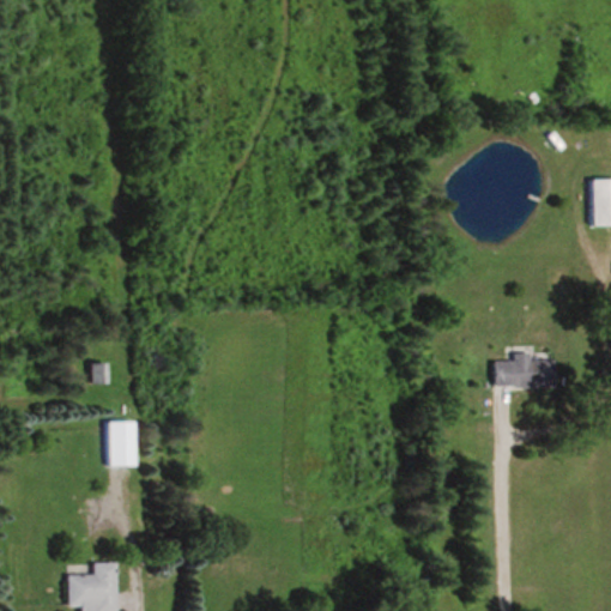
[(610,179),(593,180),(593,227),(610,225),(610,179)]
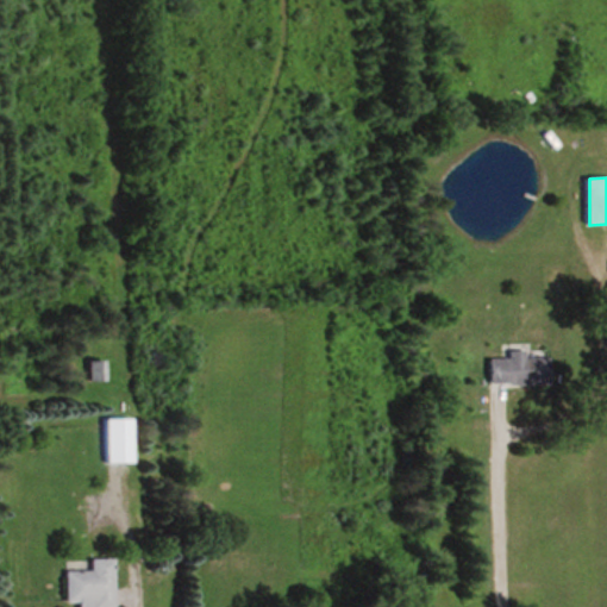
[(493,358),(493,385),(554,385),(554,357),(530,357),(530,350),(512,350),(513,358),(493,358)]
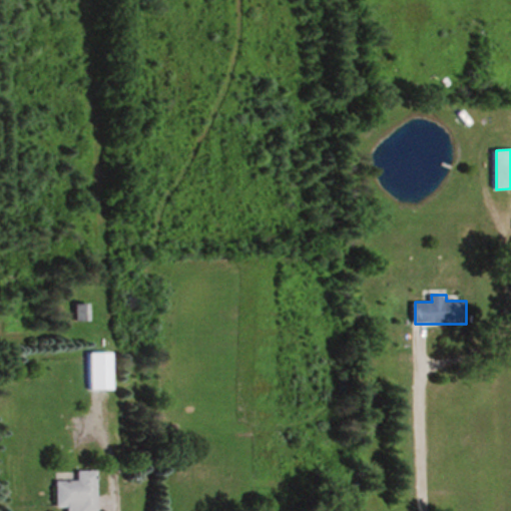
[(78,322),(91,322),(91,304),(78,304),(78,322)]
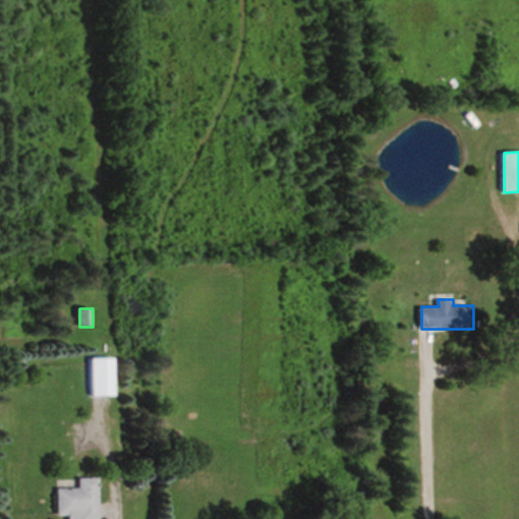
[(116,396),(116,358),(93,358),(93,396),(116,396)]
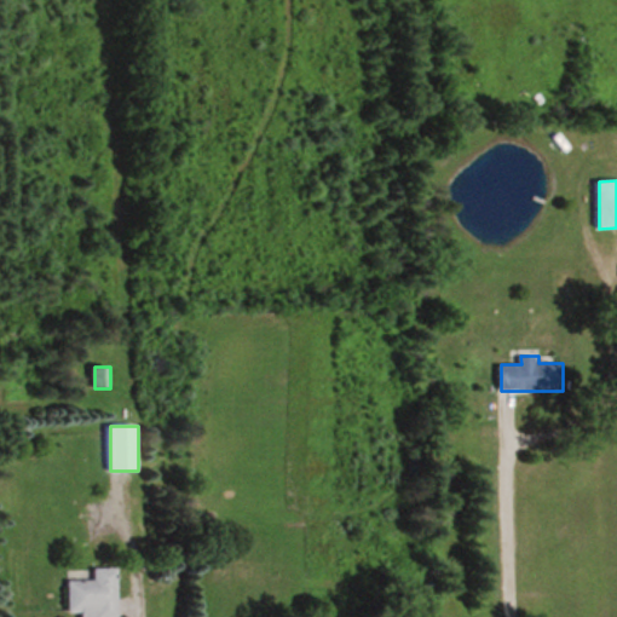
[(119,616),(120,569),(97,569),(97,581),(70,581),(70,612),(81,612),(81,616),(119,616)]
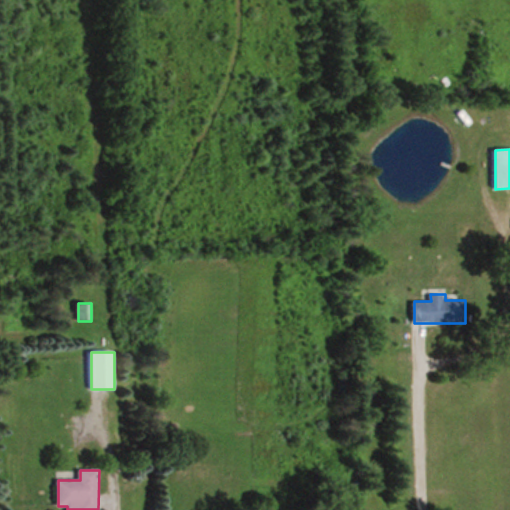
All buildings are outlined.
